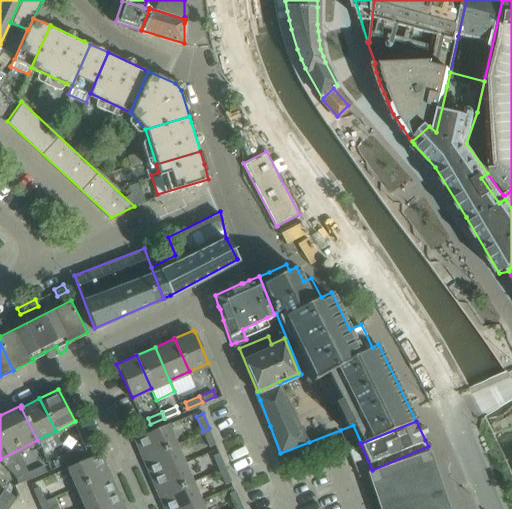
[(175,442),(167,423),(133,437),(142,457),(175,442)]
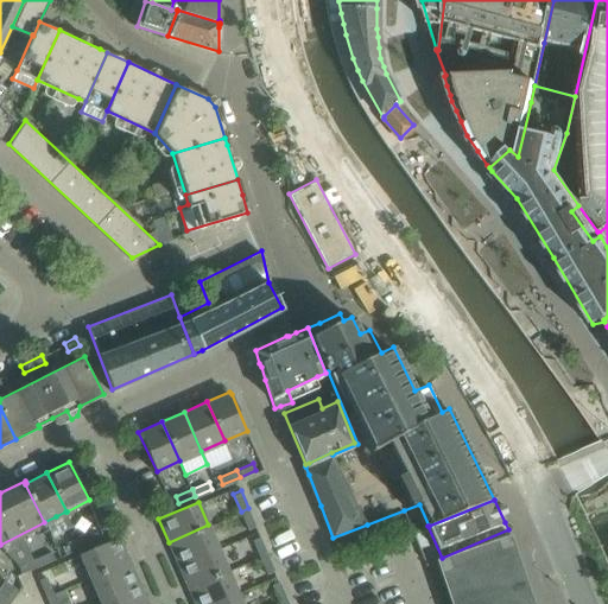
[(255,525),(248,508),(241,512),(248,528),(255,525)]
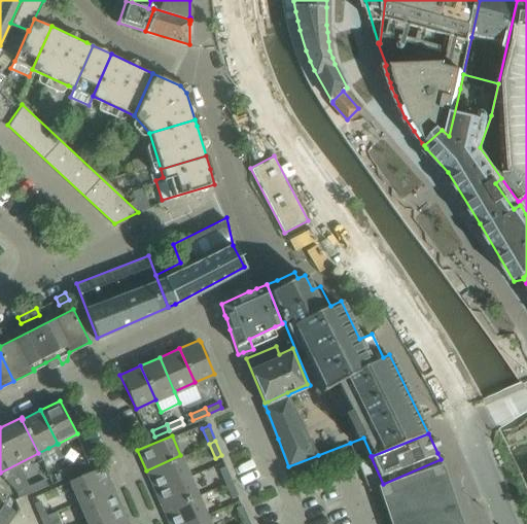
[(189,475),(180,455),(146,470),(154,490),(189,475)]
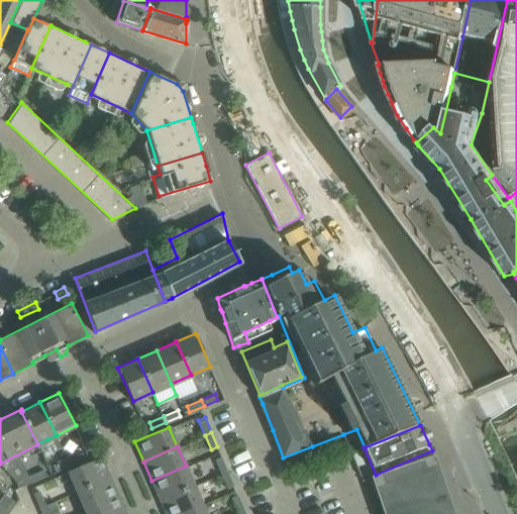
[(453,513),(446,493),(433,455),(432,450),(376,475),(372,476),(385,513),(384,513),(453,513)]
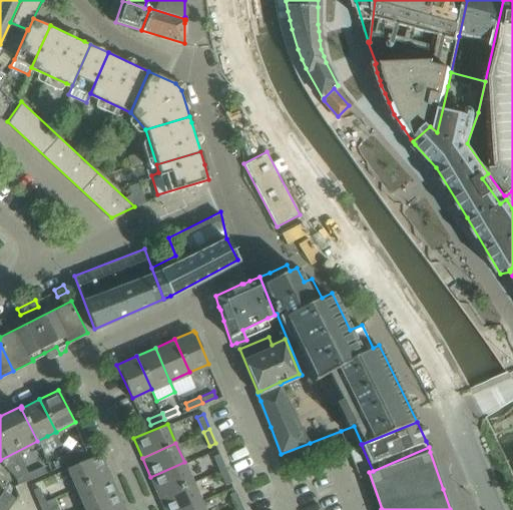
[(69,461),(83,454),(81,448),(66,455),(69,461)]
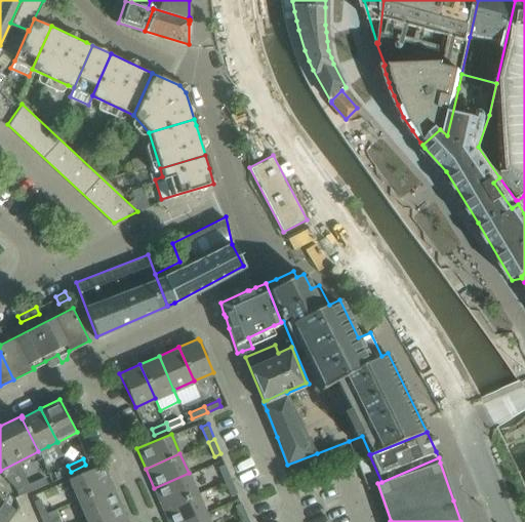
[(364,458),(357,460),(357,462),(362,474),(369,471),(364,458)]
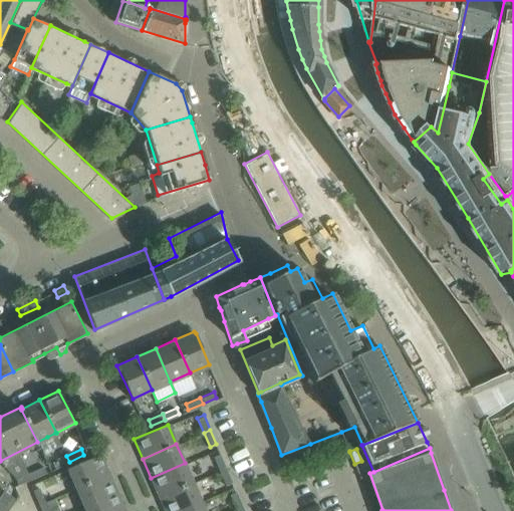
[(109,473),(100,453),(67,468),(75,488),(109,473)]
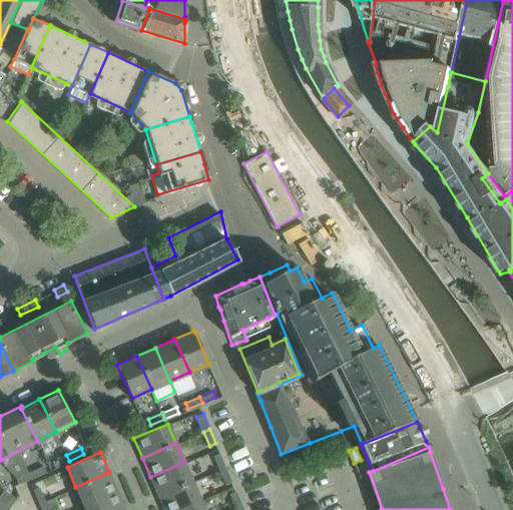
[(225,466),(219,452),(213,455),(219,469),(225,466)]
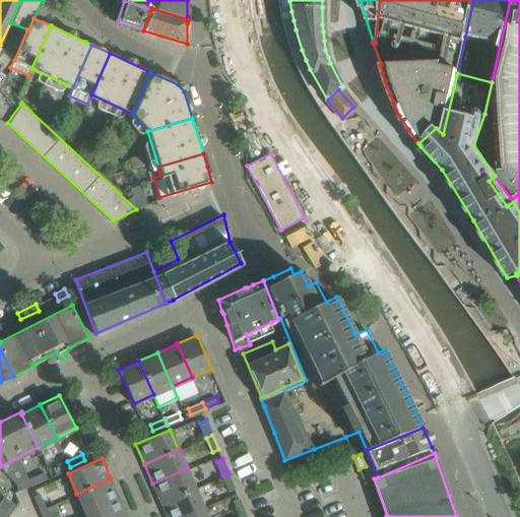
[(70,467),(67,461),(53,467),(56,472),(70,467)]
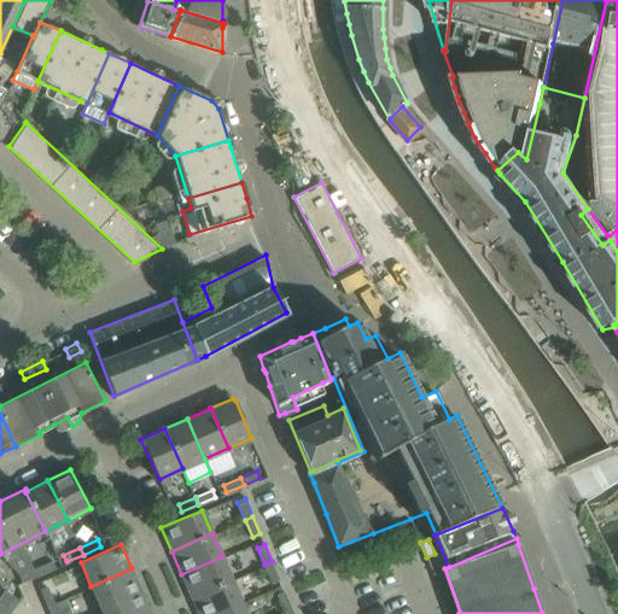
[(232,579),(222,556),(181,574),(191,597),(232,579)]
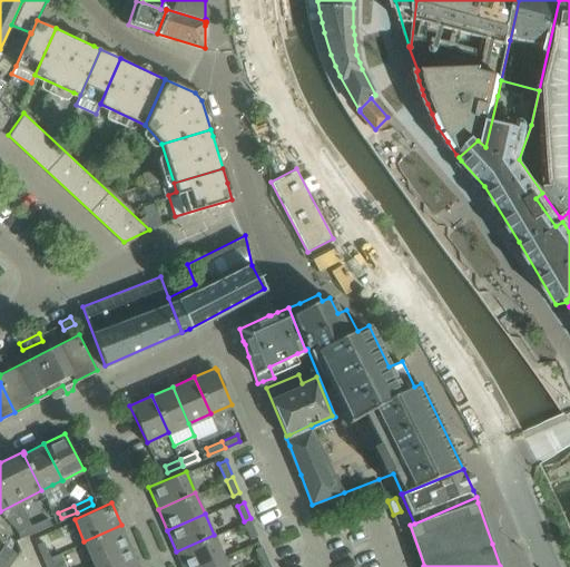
[(36,530),(51,524),(48,517),(32,524),(36,530)]
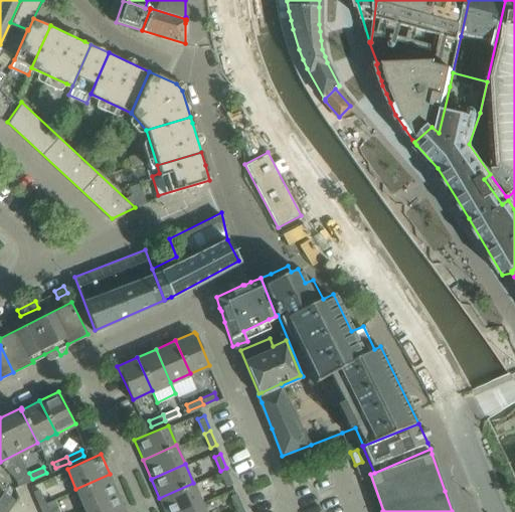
[(232,482),(226,468),(220,471),(226,485),(232,482)]
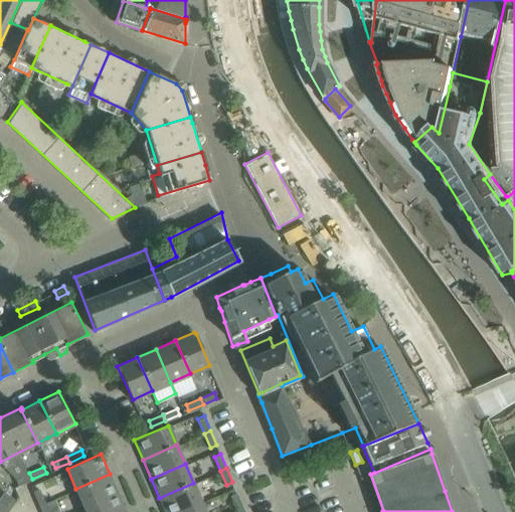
[(17,485),(32,479),(29,473),(15,479),(17,485)]
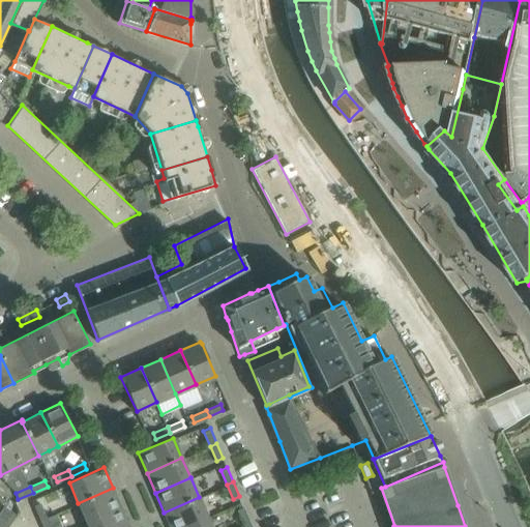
[(121,506),(113,488),(78,503),(86,522),(121,506)]
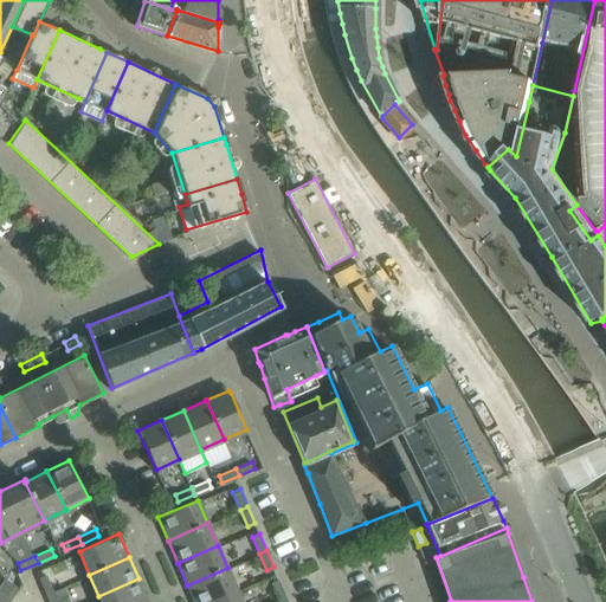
[(194,601),(210,601),(237,590),(227,568),(187,586),(194,601)]
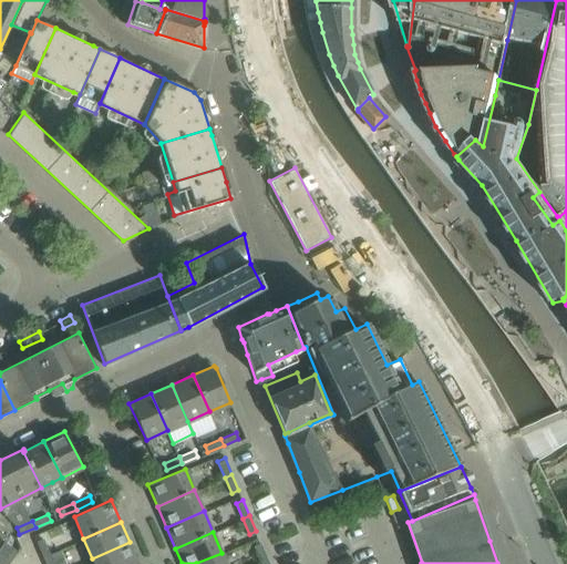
[(49,553),(42,537),(37,541),(43,555),(49,553)]
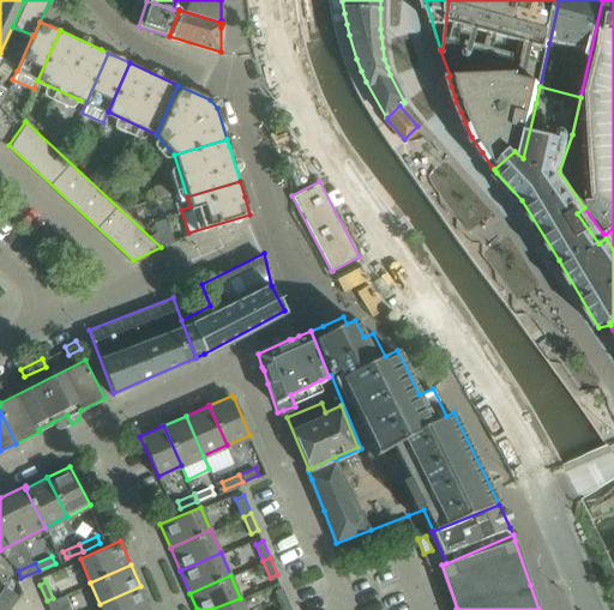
[(0,609),(6,609),(18,593),(4,584),(0,589),(0,609)]
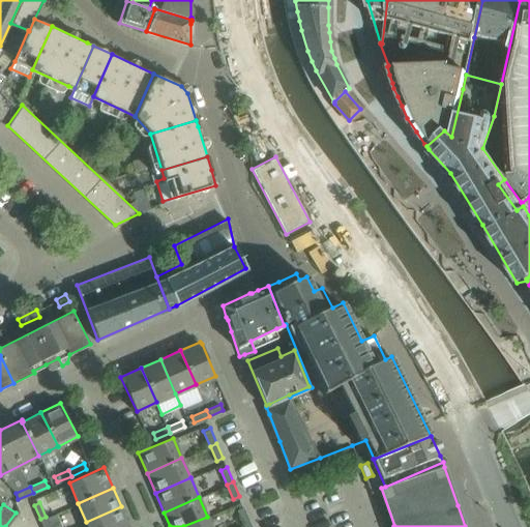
[(249,521),(243,505),(237,508),(243,524),(249,521)]
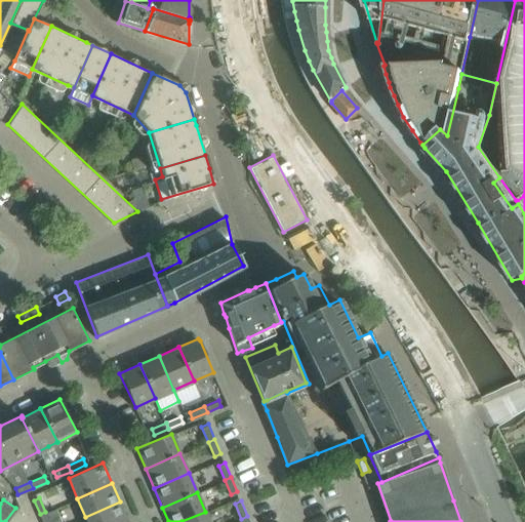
[(87,521),(125,521),(128,521),(120,502),(85,517),(87,521)]
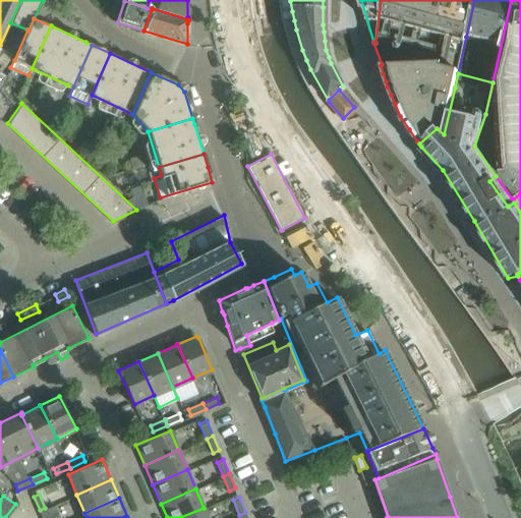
[(49,517),(45,508),(40,510),(43,517),(49,517)]
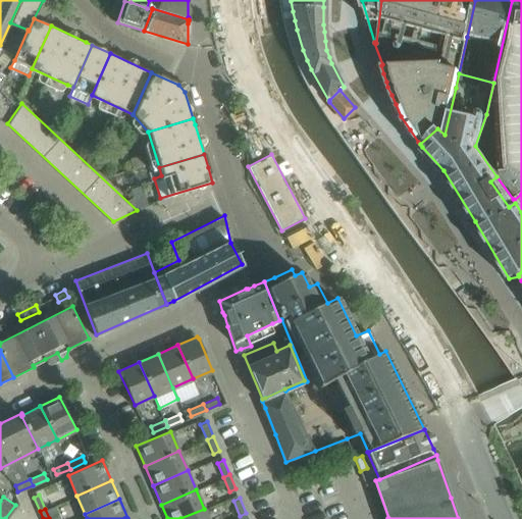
[(208,518),(204,509),(180,518),(208,518)]
